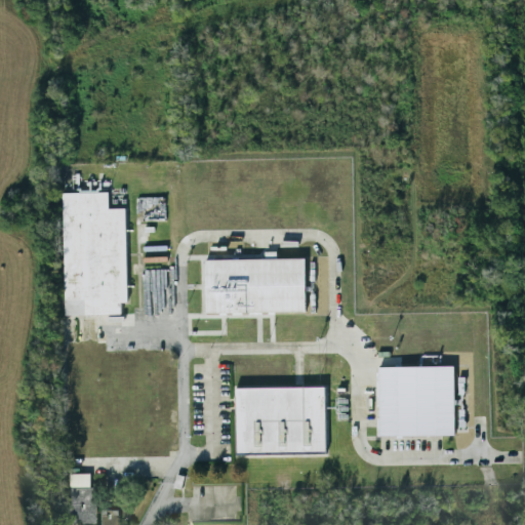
[(125,208),(108,209),(108,192),(63,193),(65,315),(121,315),(121,303),(127,303),(125,208)]
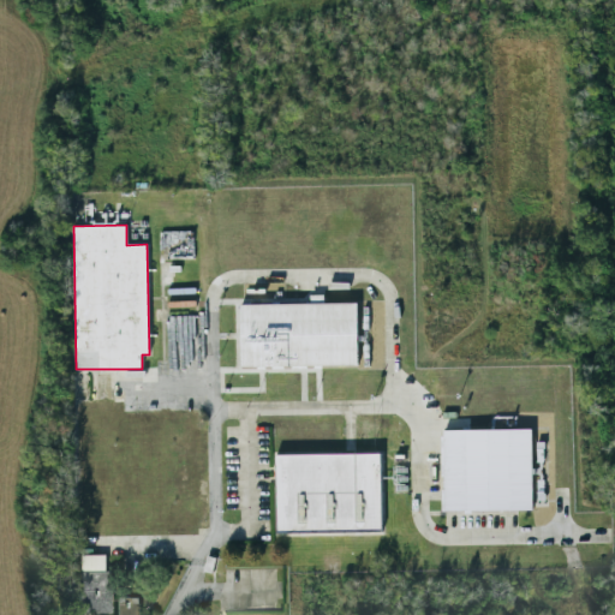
[(239,305),(240,366),(358,365),(357,304),(239,305)]
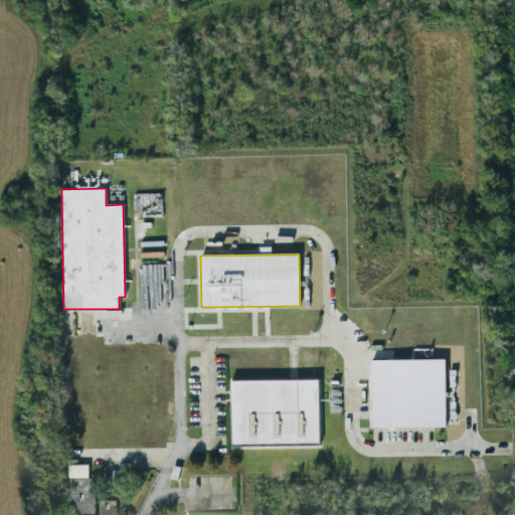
[(373,360),(373,427),(447,426),(447,359),(373,360)]
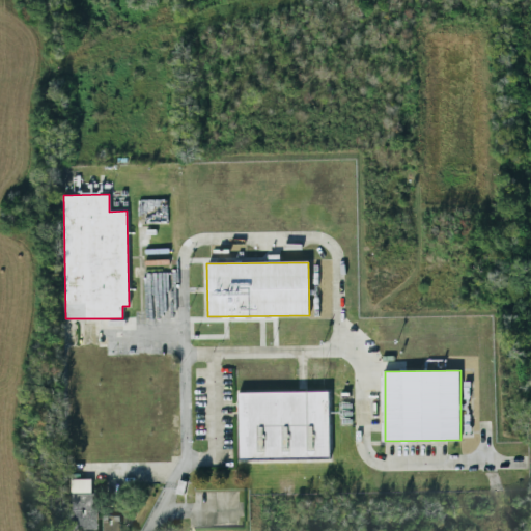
[(329,459),(328,392),(238,393),(239,460),(329,459)]
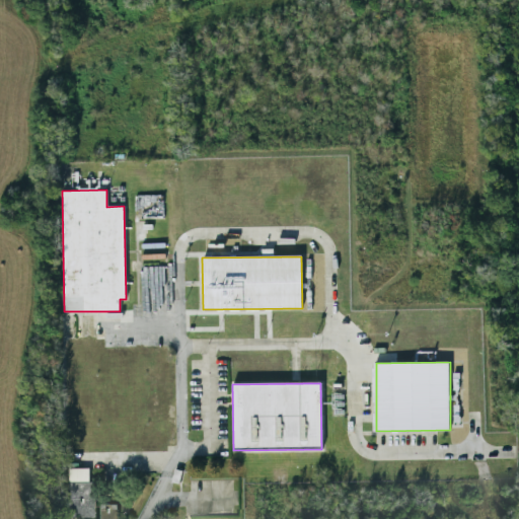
[(88,468),(68,468),(68,518),(80,518),(93,518),(92,482),(89,482),(88,468)]
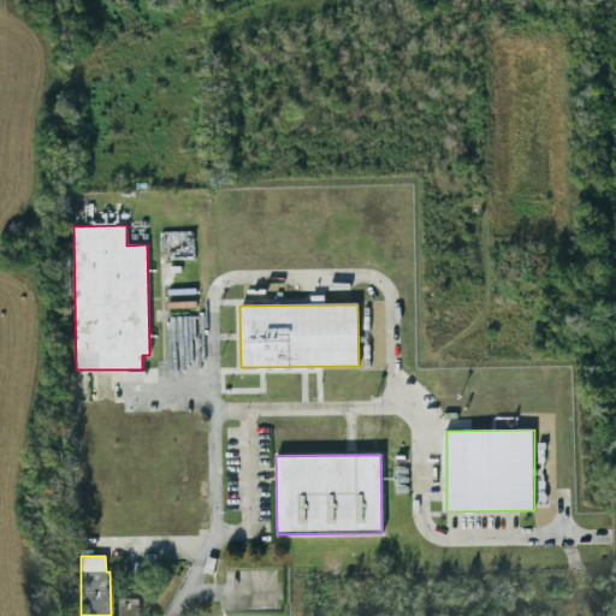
[(137,615),(137,598),(117,599),(117,615),(137,615)]
